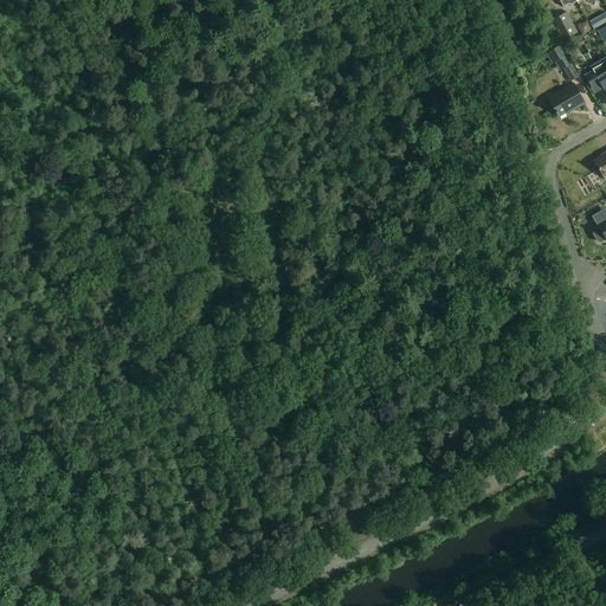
[(578,32),(567,12),(550,20),(552,23),(547,25),(553,37),(558,34),(561,42),(578,32)]
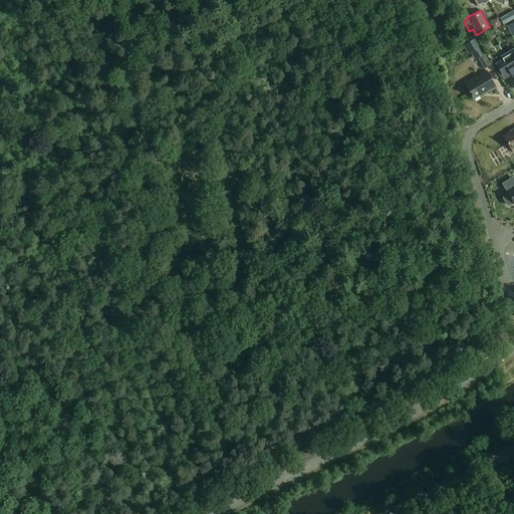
[(513,49),(502,56),(503,59),(496,64),(502,74),(509,70),(513,77),(513,76),(513,49)]
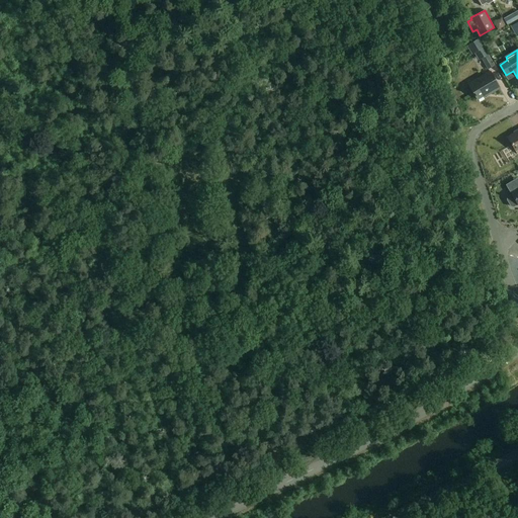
[(495,65),(489,54),(482,58),(488,69),(495,65)]
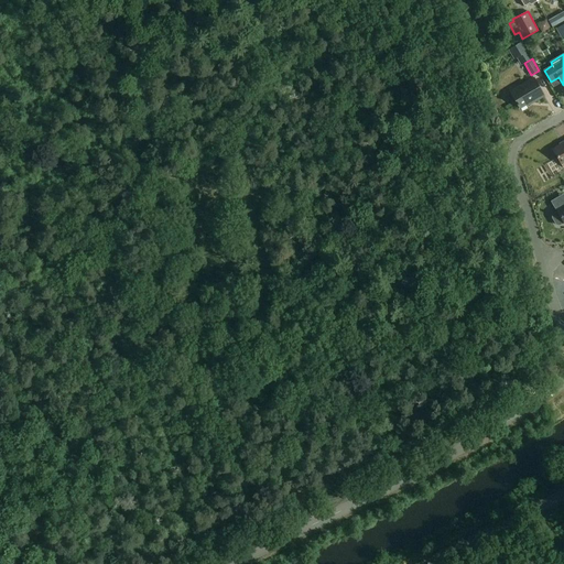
[(544,96),(533,78),(511,91),(520,108),(533,100),(533,101),(544,96)]
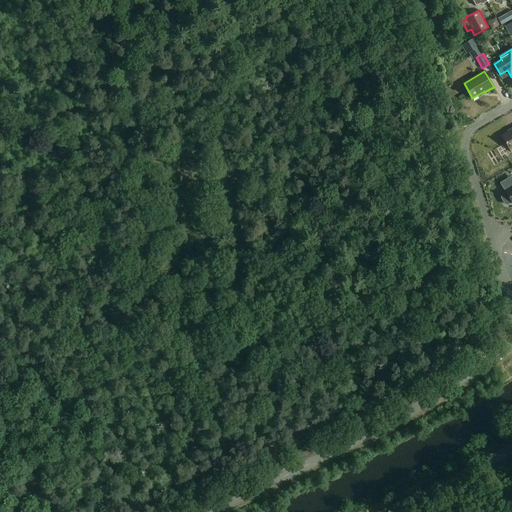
[(511,129),(501,136),(509,149),(511,147),(511,129)]
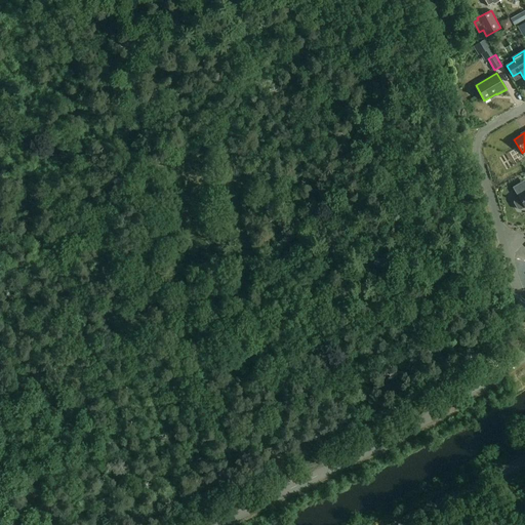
[(519,197),(515,200),(514,202),(518,209),(520,210),(524,207),(524,191),(518,195),(519,197)]
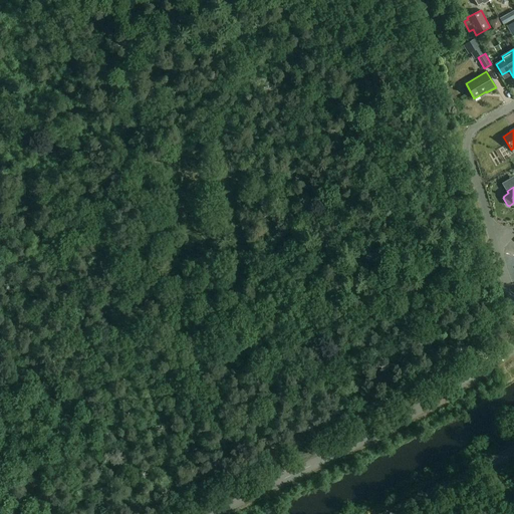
All buildings are outlined.
